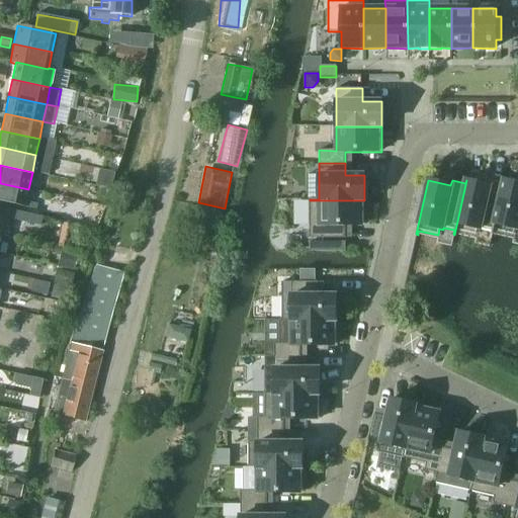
[(492,235),(505,180),(504,180),(503,183),(490,180),(489,185),(466,180),(454,235),(455,235),(456,231),(476,235),(477,229),(481,230),(482,228),(493,230),(491,234),(492,235)]
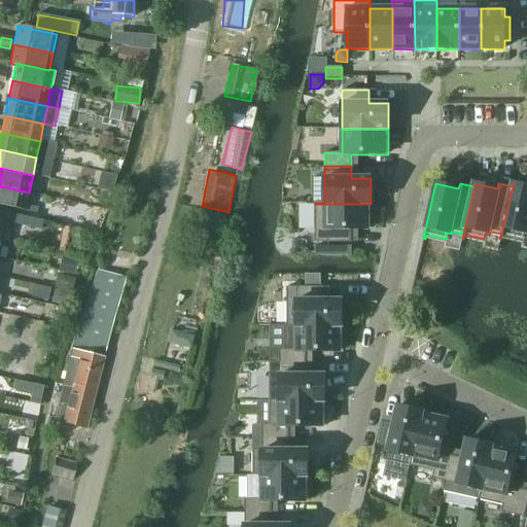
[(526,186),(514,183),(500,239),(501,239),(502,235),(522,239),(524,233),(526,233),(526,186)]
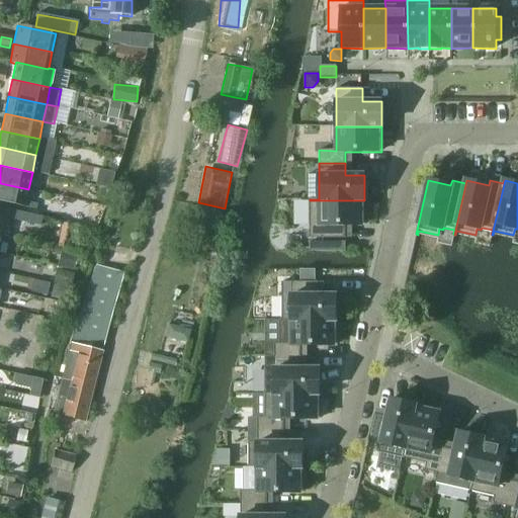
[(28,189),(0,183),(0,201),(24,207),(28,189)]
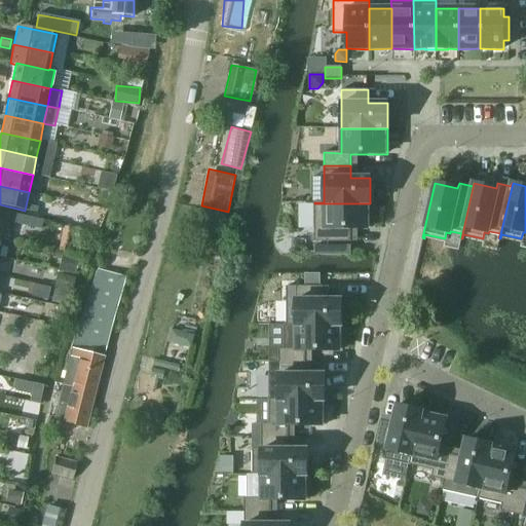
[(370,228),(370,203),(314,203),(314,241),(350,242),(350,229),(370,228)]
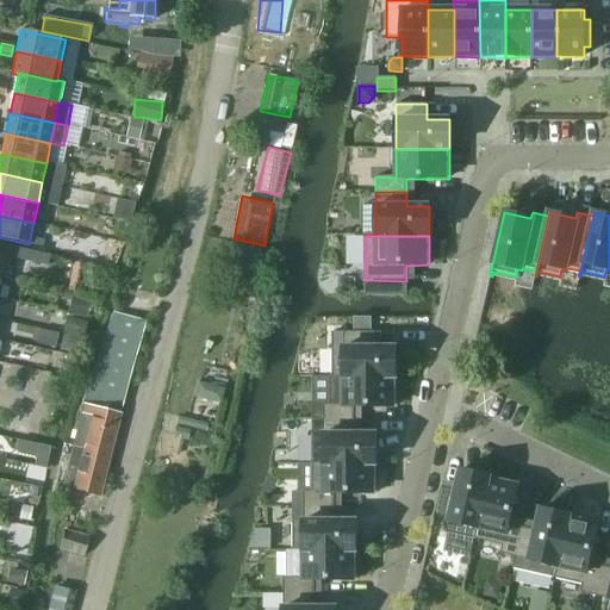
[(17,249),(5,247),(2,257),(6,257),(6,259),(14,260),(17,249)]
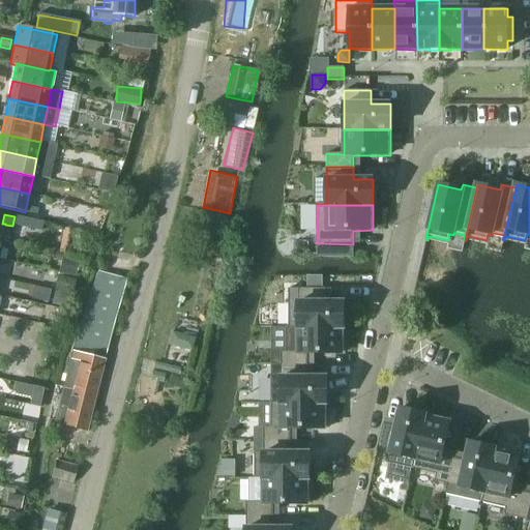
[(24,218),(15,216),(12,226),(22,228),(24,218)]
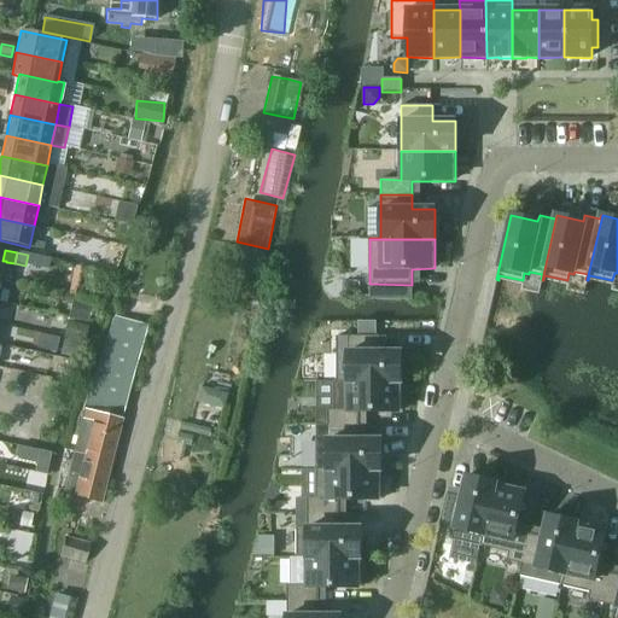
[(40,257),(28,255),(25,266),(38,268),(40,257)]
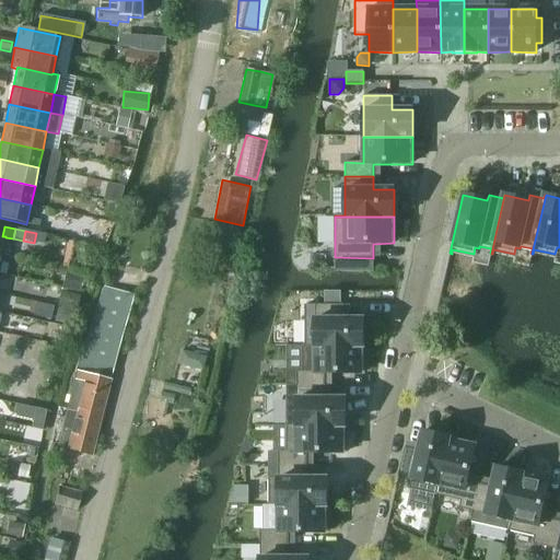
[(373,261),(335,261),(335,272),(373,272),(373,261)]
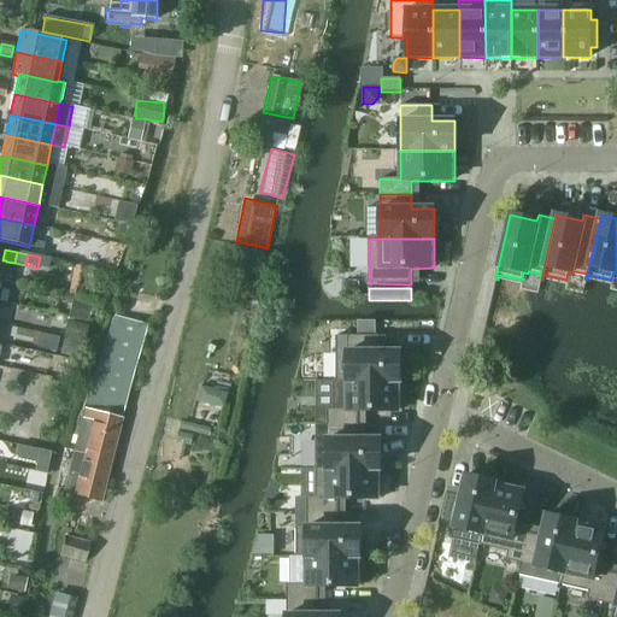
[(70,301),(68,317),(88,321),(90,305),(70,301)]
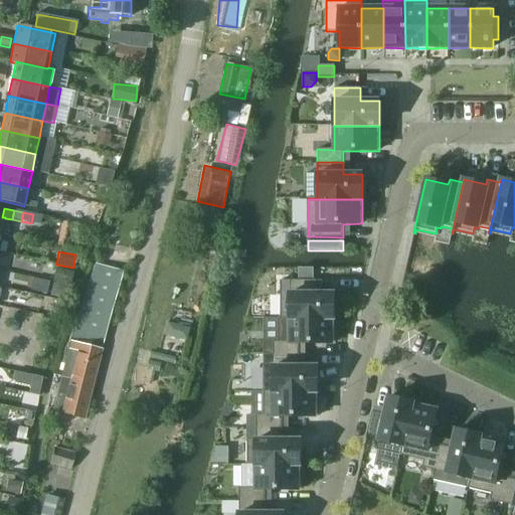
[(95,265),(68,342),(74,343),(101,350),(122,272),(101,267),(95,265)]
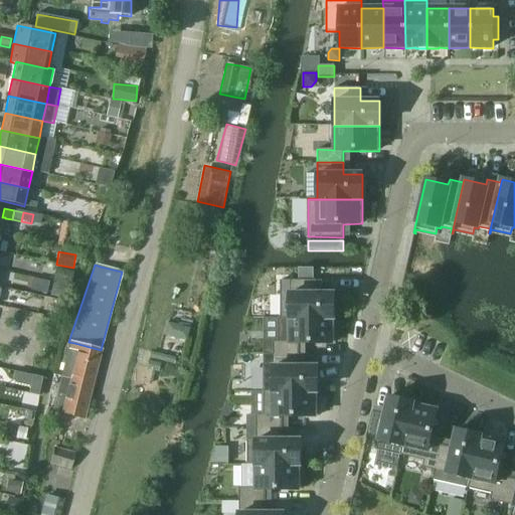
[(54,269),(51,282),(53,282),(66,285),(69,286),(72,274),(54,269)]
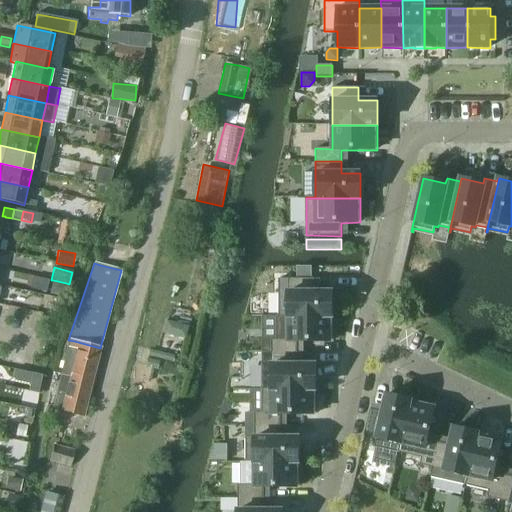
[(332,317),(332,292),(314,292),(314,279),(288,279),(288,317),(332,317)]
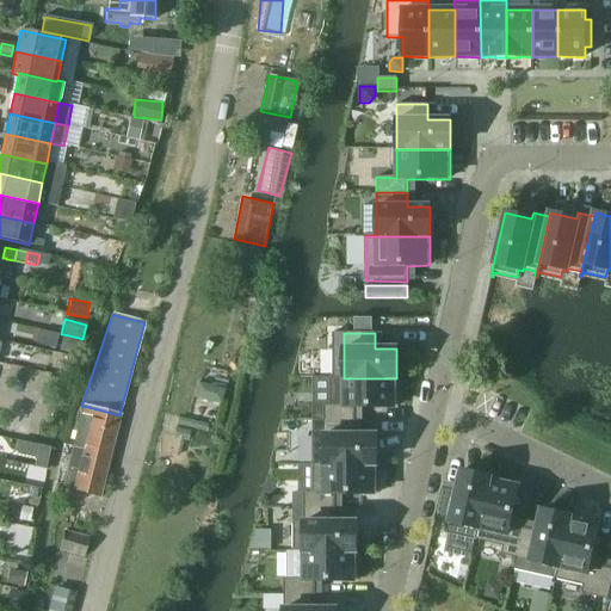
[(63,334),(60,352),(74,356),(79,338),(63,334)]
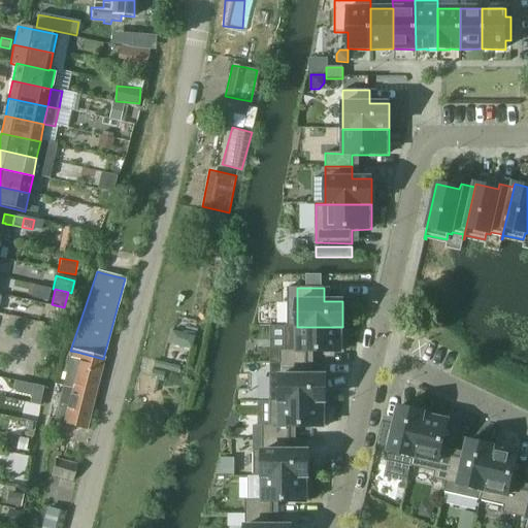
[(53,308),(44,312),(44,319),(48,326),(60,319),(53,308)]
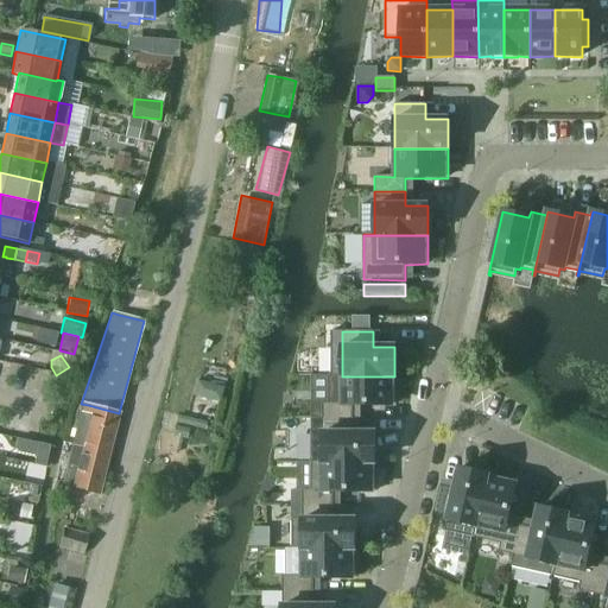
[(394,405),(394,377),(342,377),(342,404),(322,404),(322,419),(353,419),(353,405),(394,405)]
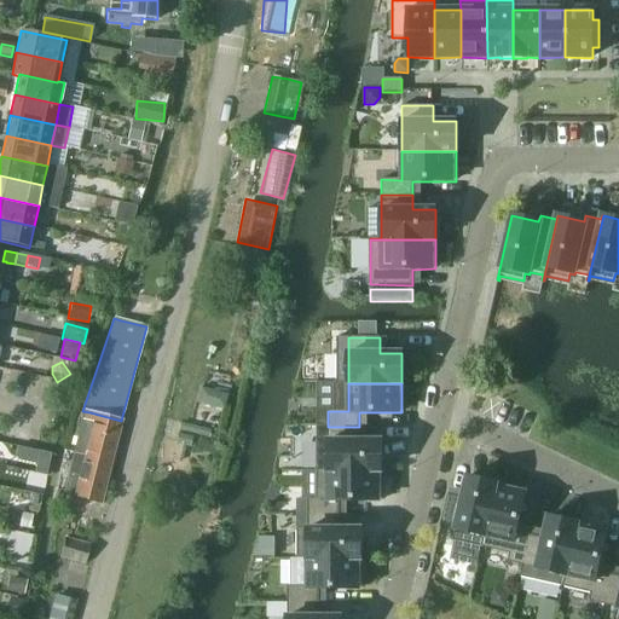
[(200,388),(196,403),(223,409),(225,394),(200,388)]
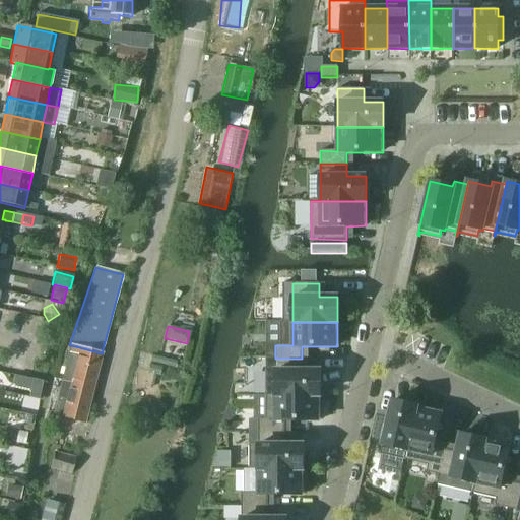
[(102,353),(75,346),(69,345),(64,364),(65,365),(61,380),(92,389),(102,353)]
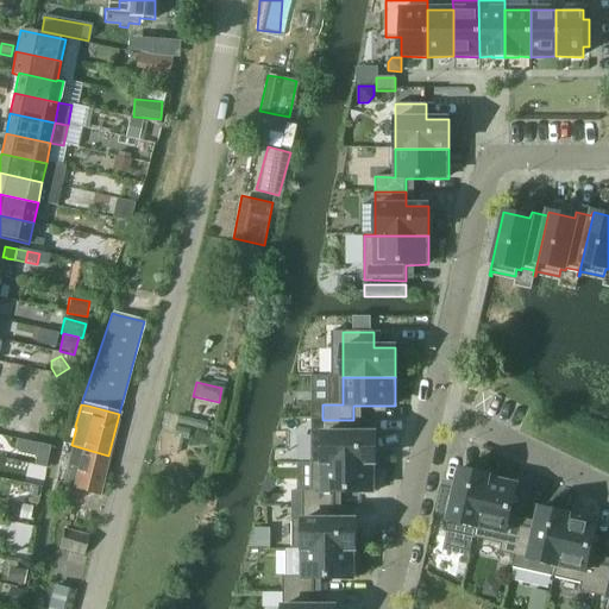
[(375,463),(376,433),(353,433),(353,420),(322,420),(322,463),(375,463)]
